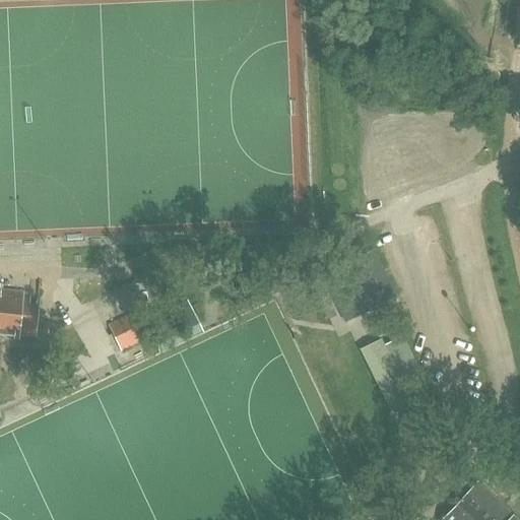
[(345,323),(397,297),(373,249),(322,275),(345,323)]
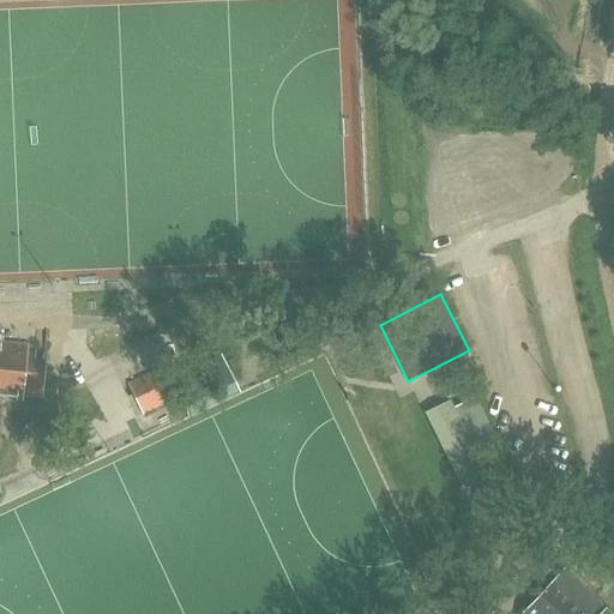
[(0,395),(23,397),(42,399),(47,350),(44,350),(43,359),(35,357),(35,348),(28,348),(0,345),(0,344),(0,395)]
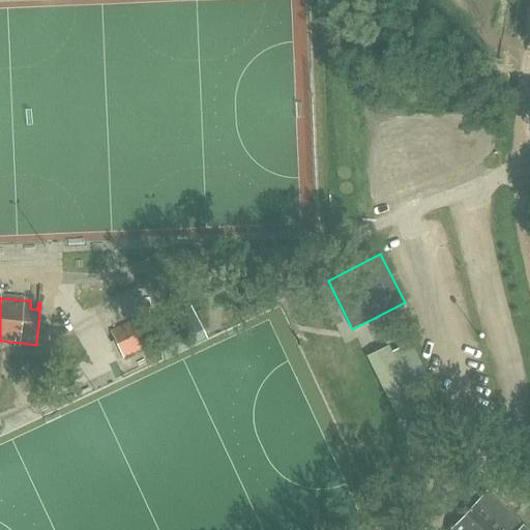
[(193,307),(146,330),(159,359),(207,336),(193,307)]
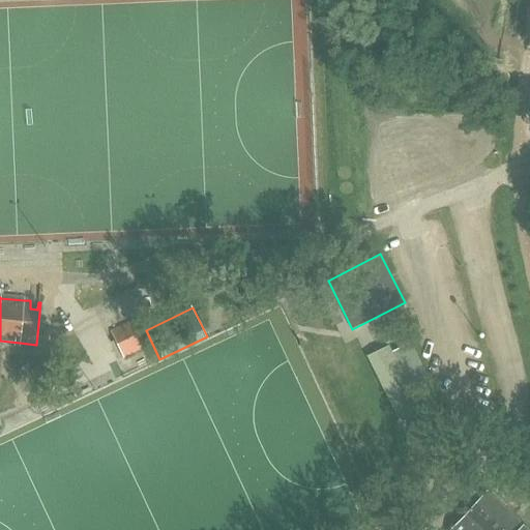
[(124,356),(145,346),(133,320),(111,331),(124,356)]
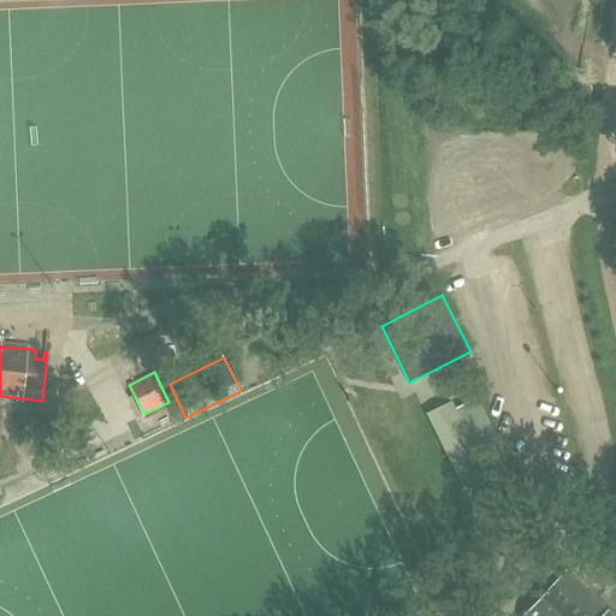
[(450,402),(430,413),(467,490),(489,479),(450,402)]
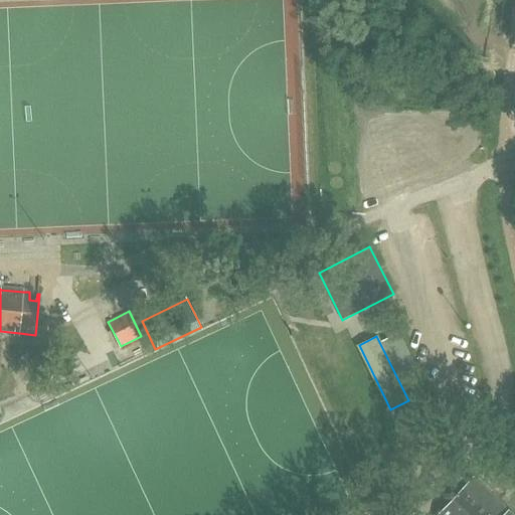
[(472,478),(437,514),(486,514),(498,503),(472,478)]
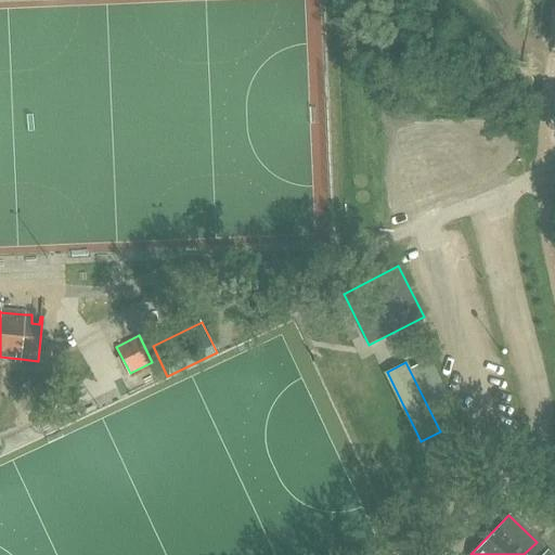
[(551,554),(537,542),(524,554),(551,554)]
